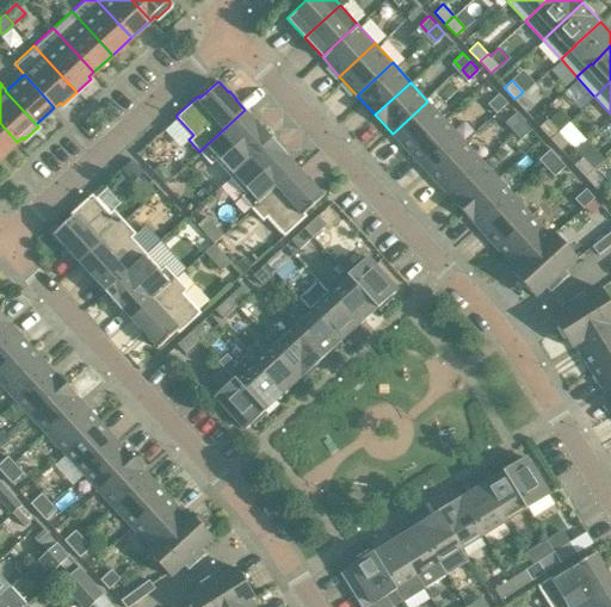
[(534,104),(534,103),(543,94),(532,84),(524,92),(523,92),(514,99),(525,111),(534,104)]
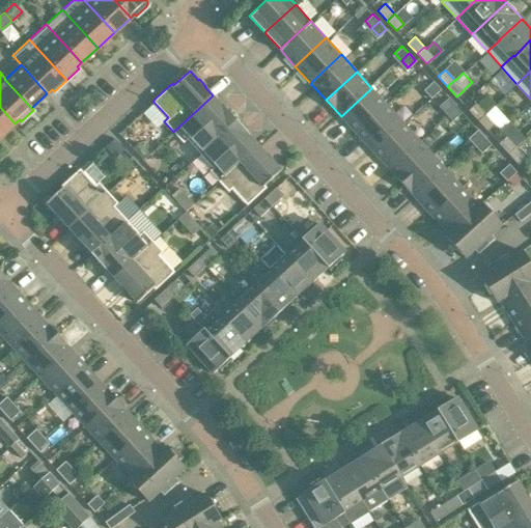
[(434,95),(441,88),(434,80),(425,87),(434,95)]
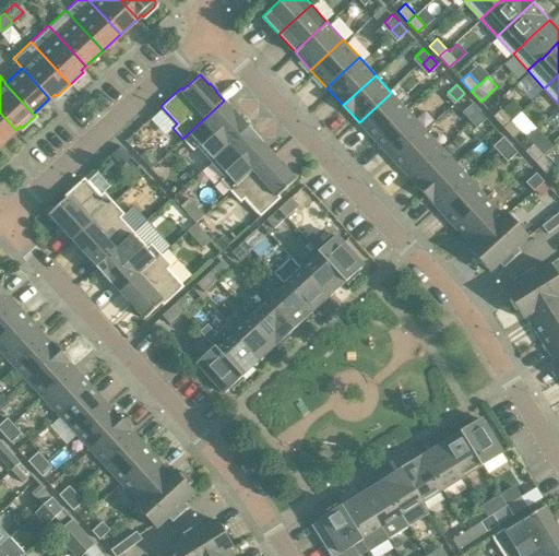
[(407,110),(391,93),(359,122),(375,140),(407,110)]
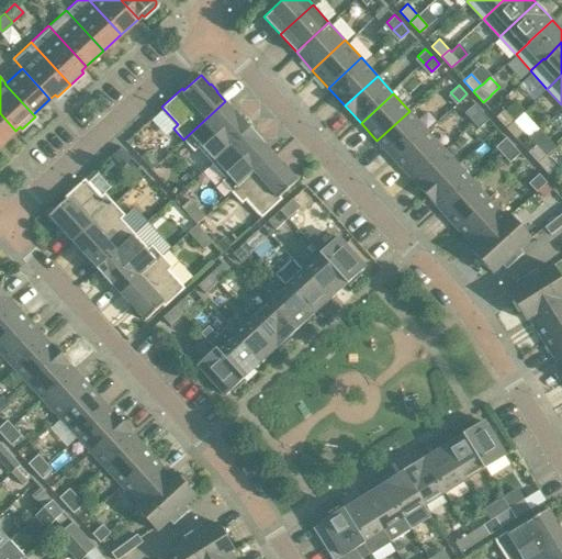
[(234,111),(225,101),(183,140),(194,151),(198,147),(211,161),(249,127),(240,118),(242,118),(235,110),(234,111)]
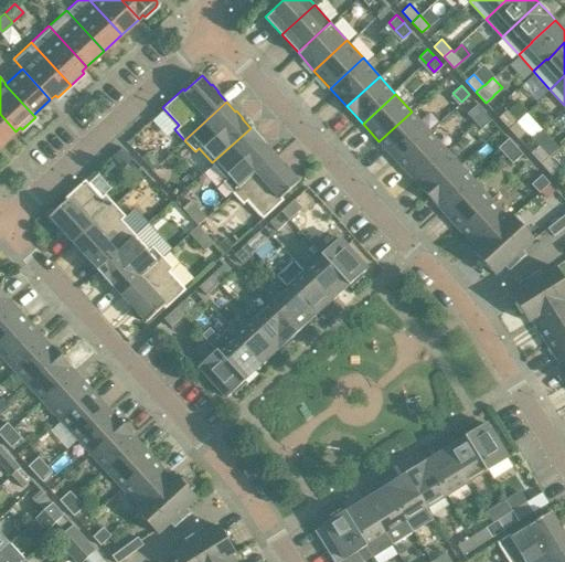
[(476,118),(483,110),(477,103),(469,109),(476,118)]
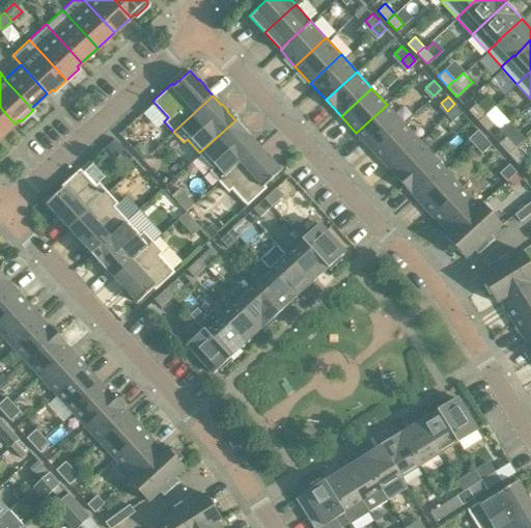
[(468,109),(477,119),(485,113),(476,103),(468,109)]
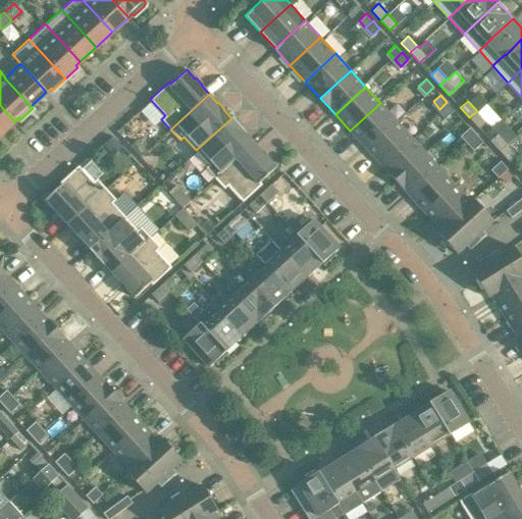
[(447,102),(439,109),(447,116),(454,109),(447,102)]
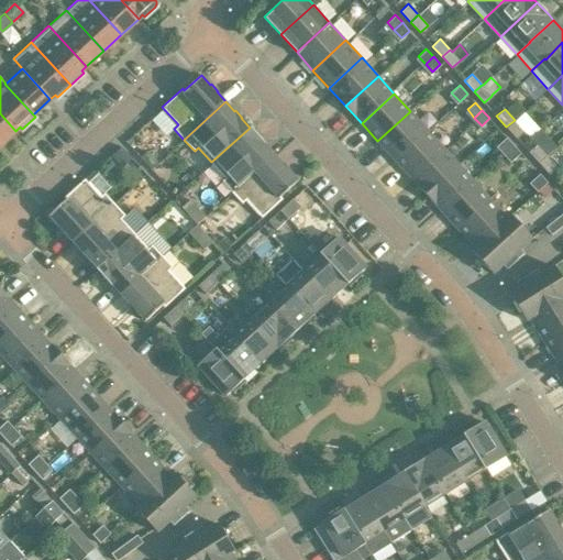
[(377,141),(394,158),(427,129),(410,111),(377,141)]
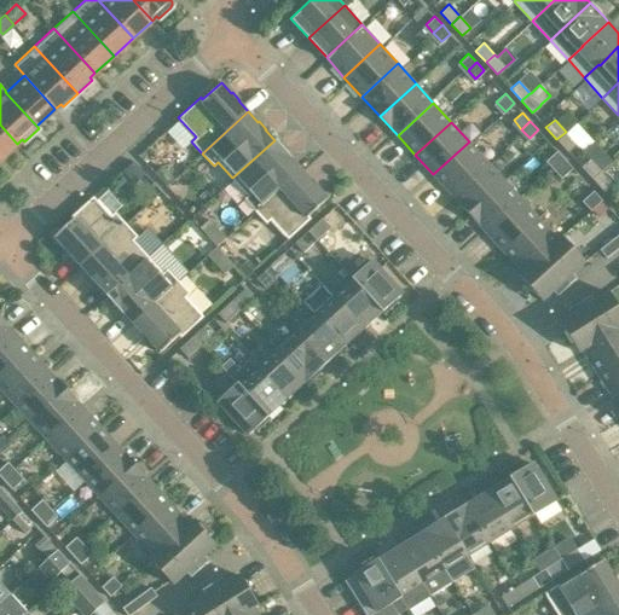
[(0,125),(0,158),(17,144),(0,125)]
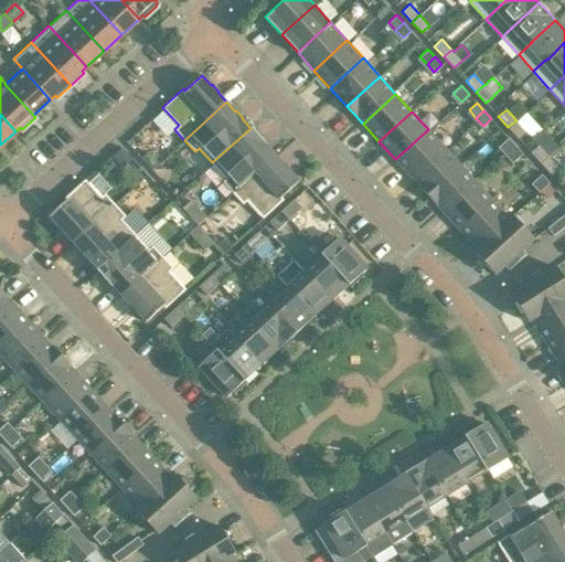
[(508,127),(519,138),(526,130),(516,120),(508,127)]
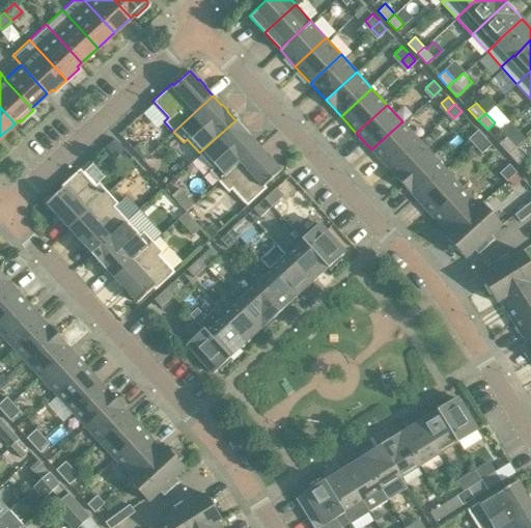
[(243,129),(235,120),(199,153),(213,167),(208,170),(219,181),(257,144),(249,136),(250,135),(244,128),(243,129)]
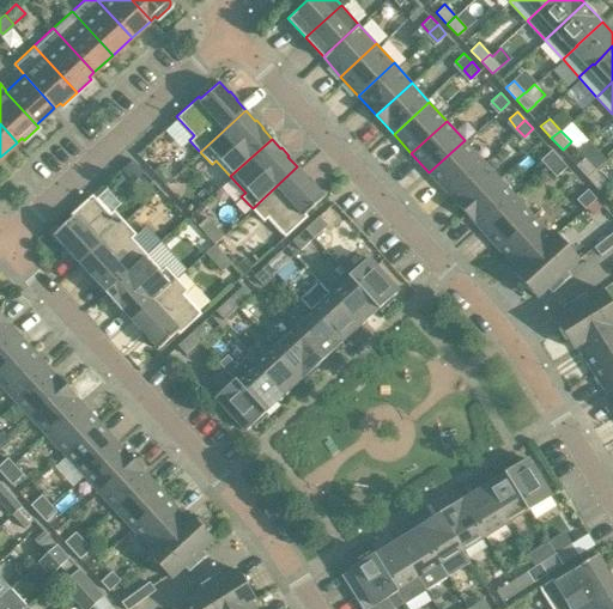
[(584,157),(576,164),(587,176),(595,168),(594,168),(606,158),(588,139),(577,148),(584,157)]
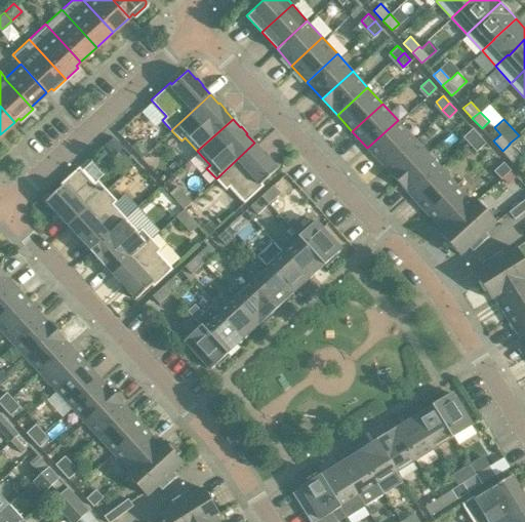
[(413,136),(398,120),(367,148),(382,164),(413,136)]
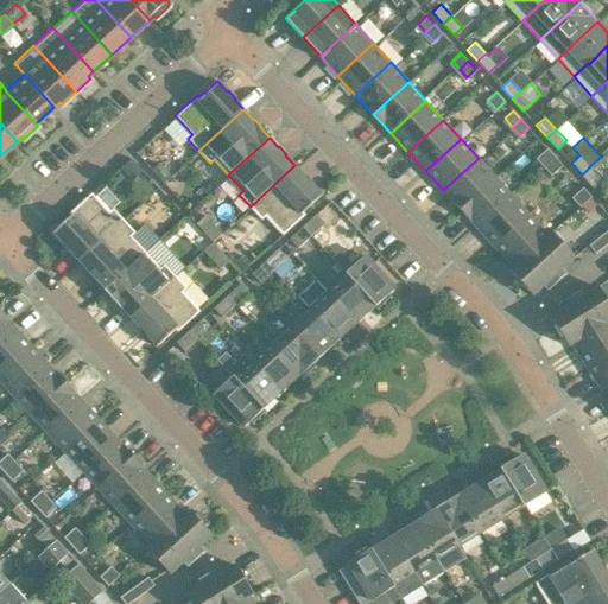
[(546,164),(555,156),(546,147),(538,154),(546,164)]
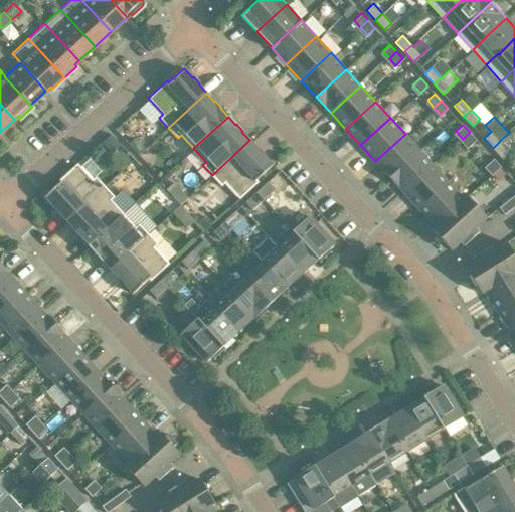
[(470,132),(463,139),(469,146),(476,139),(470,132)]
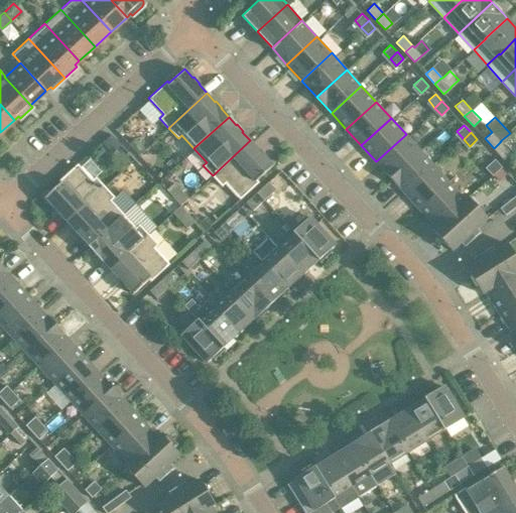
[(111,149),(119,141),(112,133),(104,141),(111,149)]
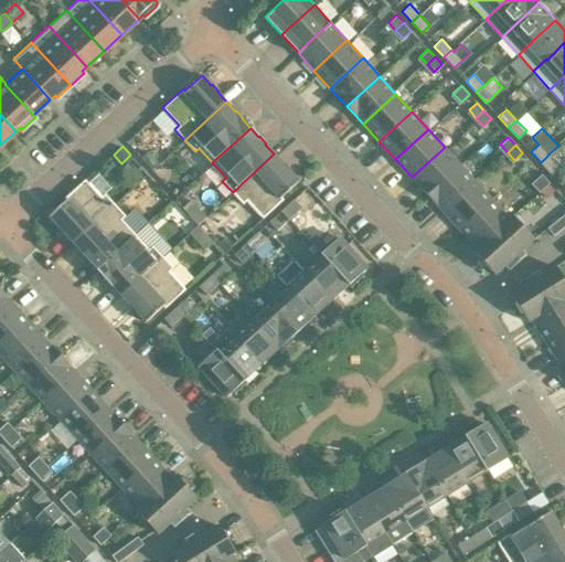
[(412,177),(428,195),(461,165),(445,147),(412,177)]
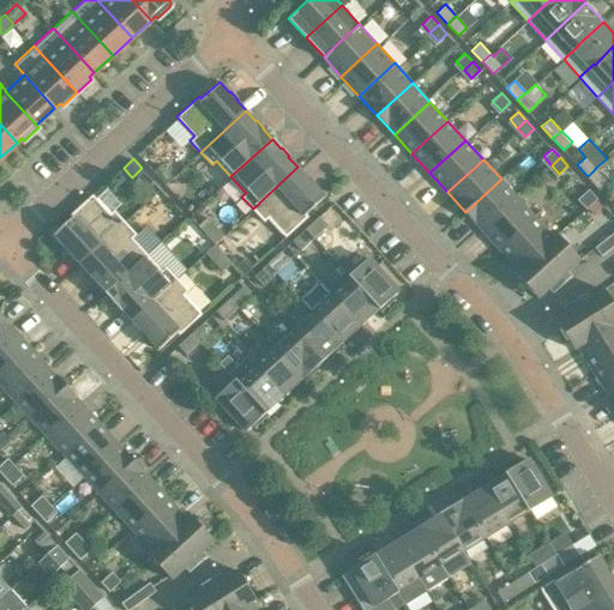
[(166,183),(174,176),(162,163),(154,170),(166,183)]
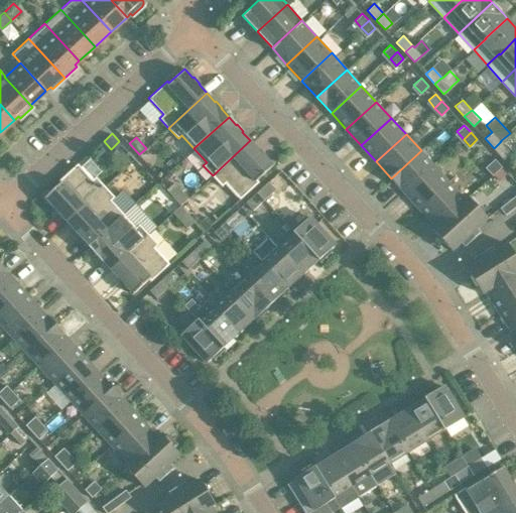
[(258,149),(250,140),(213,175),(222,185),(225,182),(240,199),(259,181),(257,179),(272,164),(264,155),(265,155),(259,148),(258,149)]
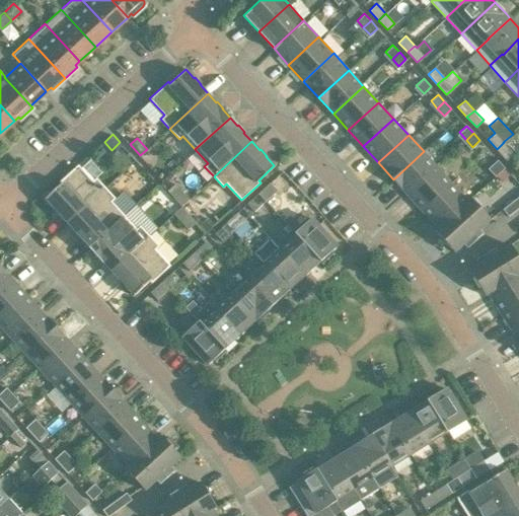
[(497,149),(506,159),(513,152),(504,142),(497,149)]
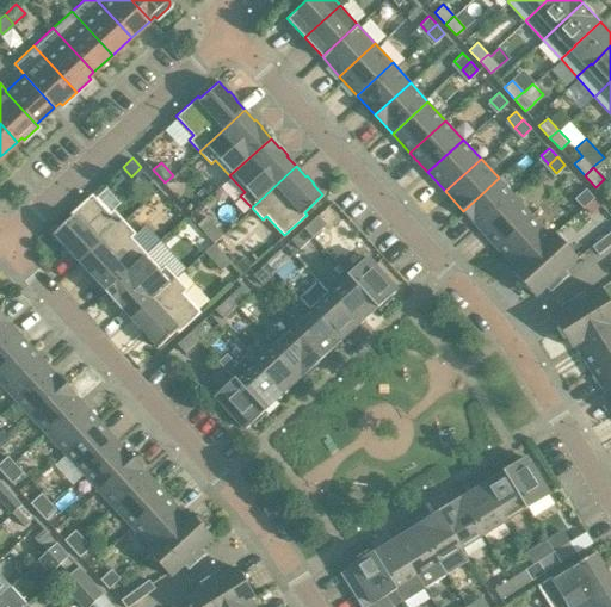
[(516,197),(499,178),(463,211),(481,230),(516,197)]
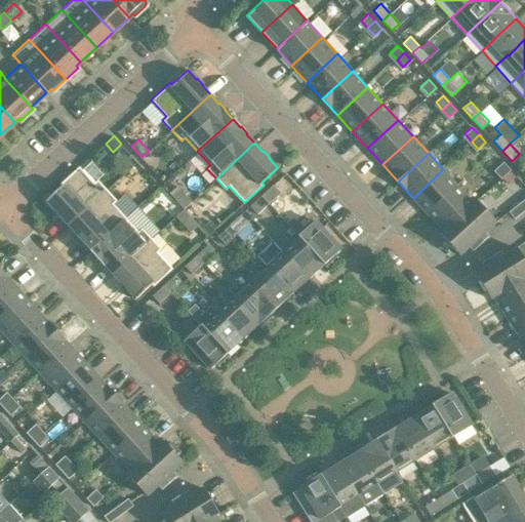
[(503,175),(511,169),(502,161),(495,167),(503,175)]
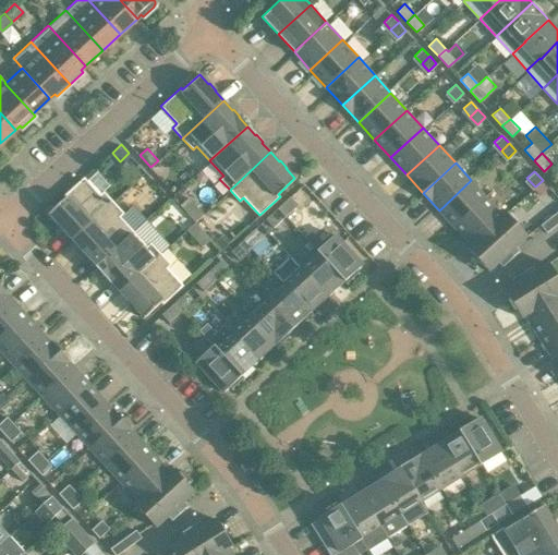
[(99,194),(84,177),(63,195),(65,197),(48,213),(58,222),(57,224),(63,230),(72,239),(113,201),(104,190),(99,194)]
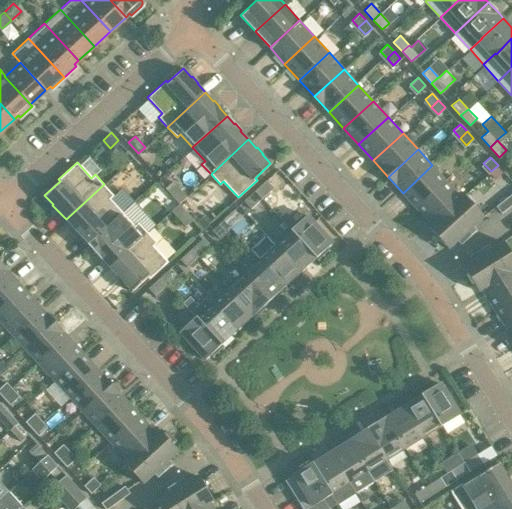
[(403,193),(417,209),(447,182),(432,165),(403,193)]
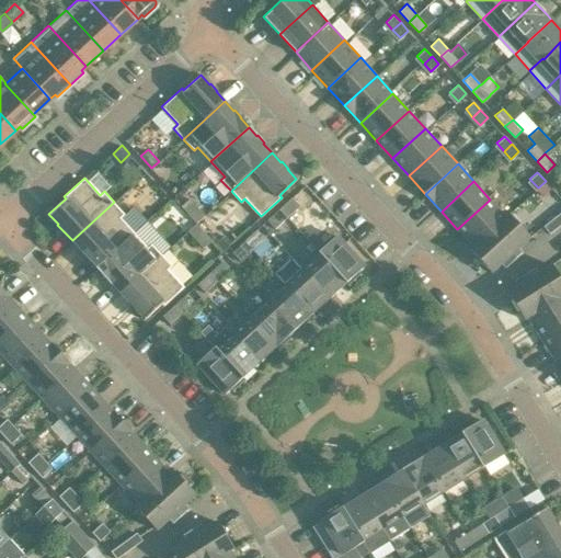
[(189,197),(181,205),(195,221),(204,214),(189,197)]
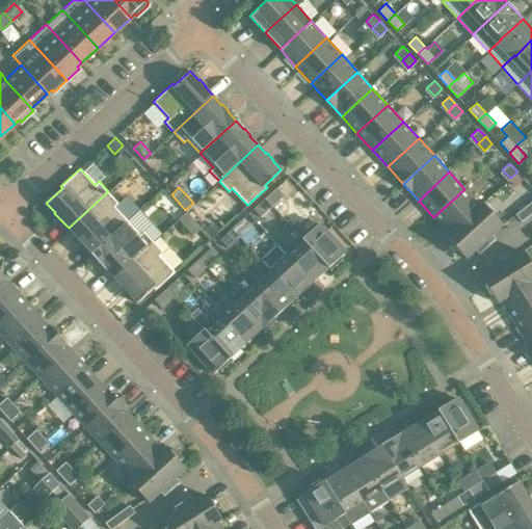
[(265,197),(272,205),(282,196),(274,188),(265,197)]
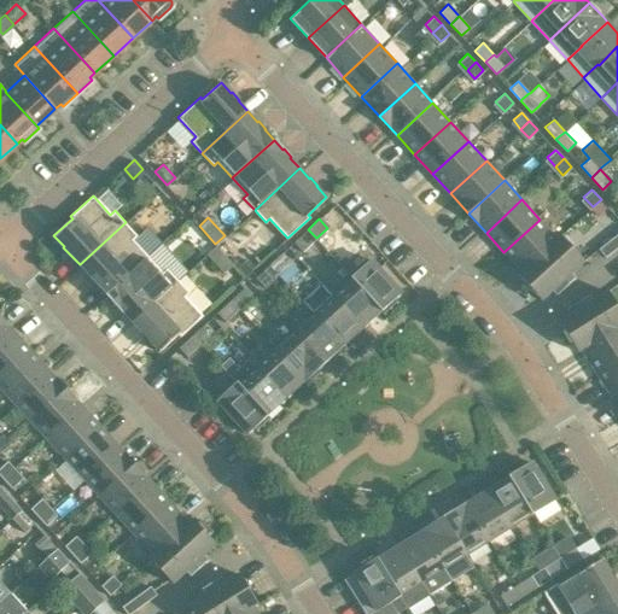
[(503,252),(520,270),(522,272),(558,239),(557,238),(540,220),(503,252)]
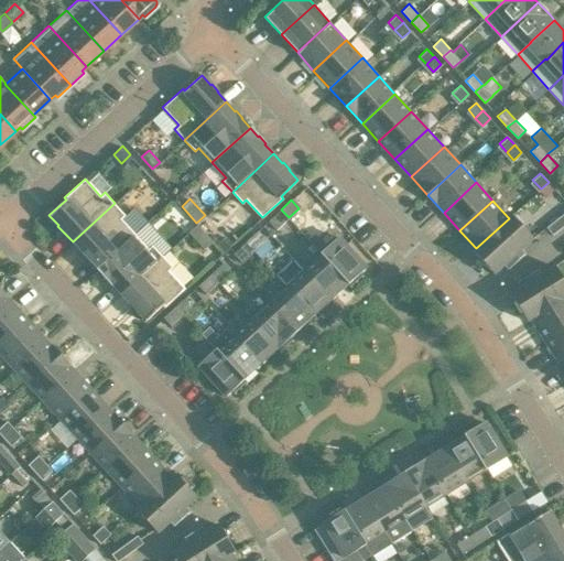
[(88,258),(97,268),(134,233),(121,218),(126,215),(115,203),(73,241),(82,251),(88,259),(88,258)]
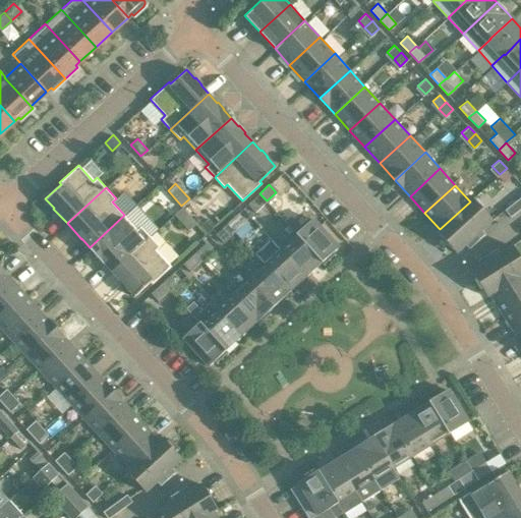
[(267,200),(259,193),(250,202),(257,210),(267,200)]
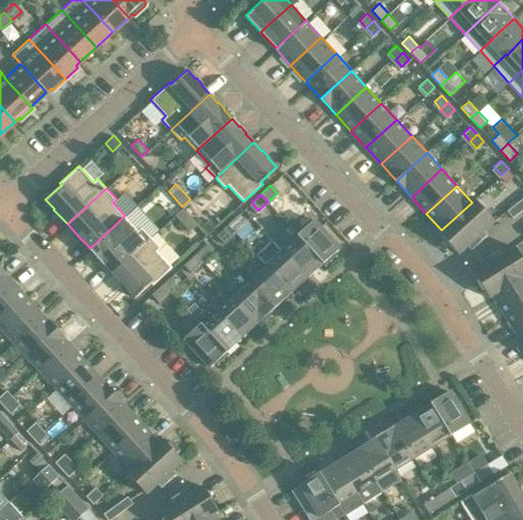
[(441,230),(440,229),(437,231),(458,253),(468,244),(471,248),(486,234),(482,230),(493,221),(474,198),(471,201),(472,202),(441,230)]
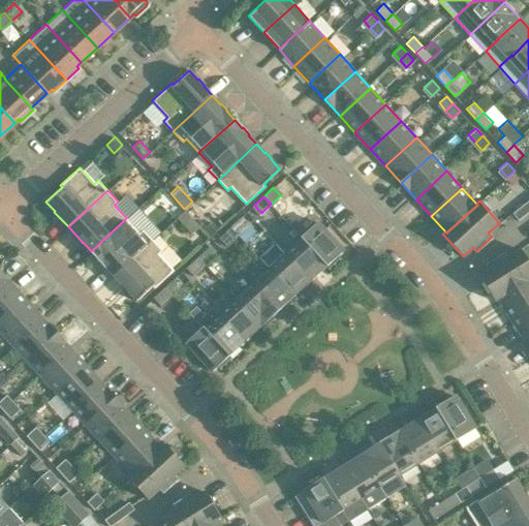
[(528,210),(528,209),(524,203),(512,212),(518,219),(528,210)]
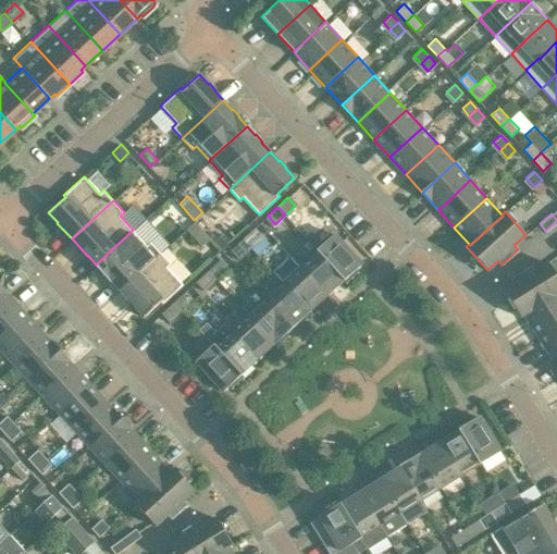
[(209,237),(195,220),(186,228),(200,245),(209,237)]
